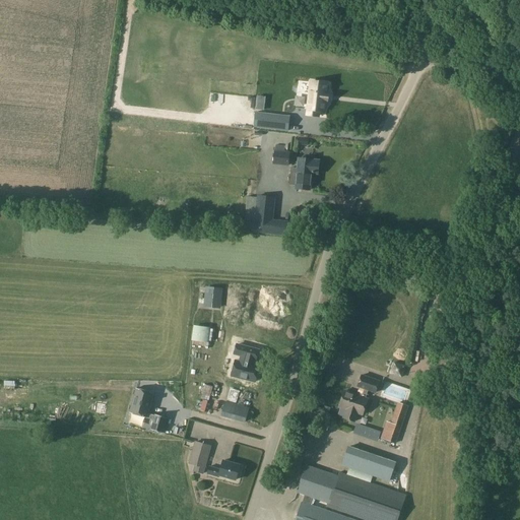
[(317,111),(322,111),(322,102),(324,102),(325,93),(323,92),(324,83),(308,82),(305,115),(316,116),(317,111)]
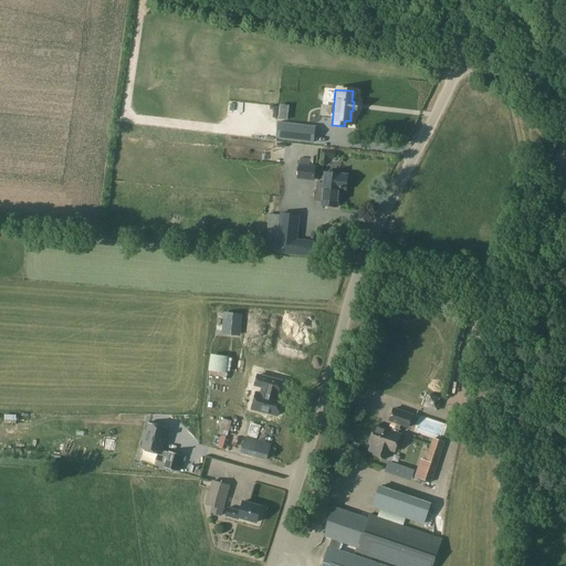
[(279,123),(276,138),(314,143),(315,127),(279,123)]
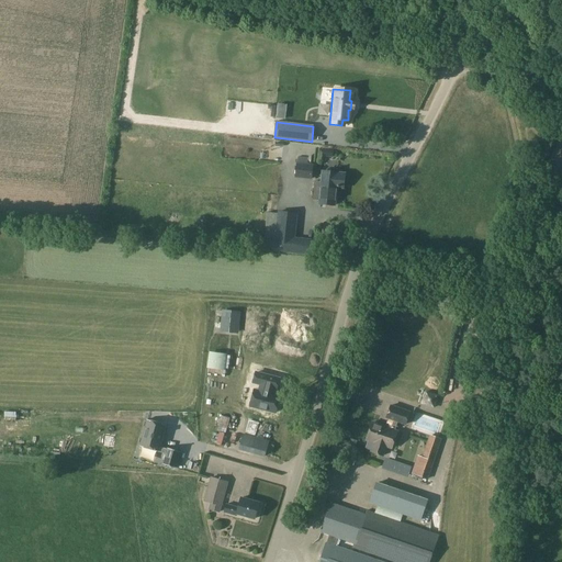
[(296,164),(295,178),(312,179),(314,165),(307,164),(308,163),(308,158),(298,157),(298,164),(296,164)]
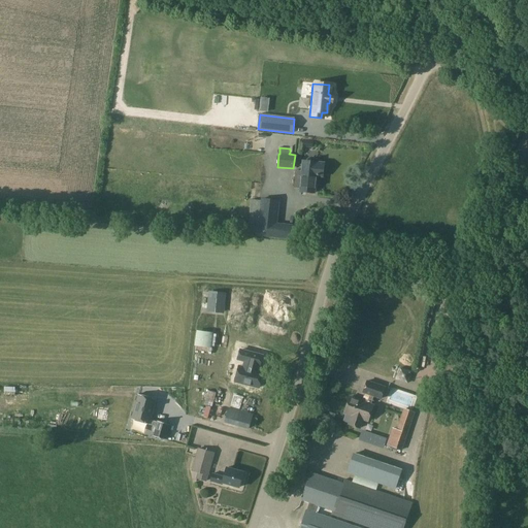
[(296,170),(294,188),(300,188),(300,191),(315,193),(316,175),(323,176),(324,164),(317,163),(317,166),(303,164),(302,171),(296,170)]
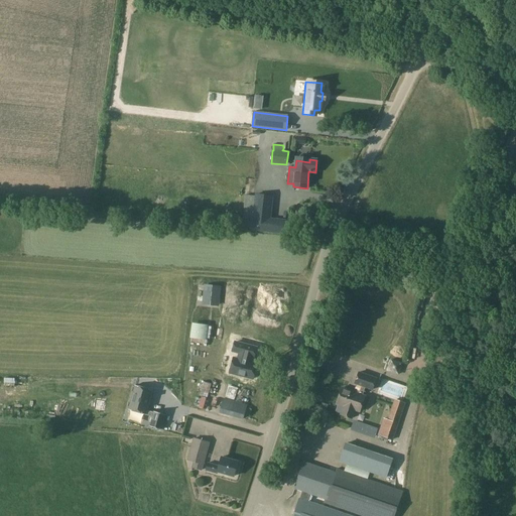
[(252,230),(284,234),(285,224),(266,222),(269,197),(256,195),(256,197),(253,227),(252,230)]
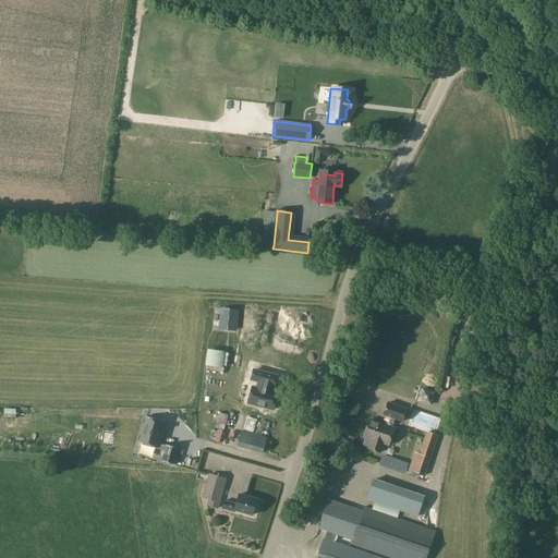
[(274,245),(277,213),(266,211),(262,244),(274,245)]
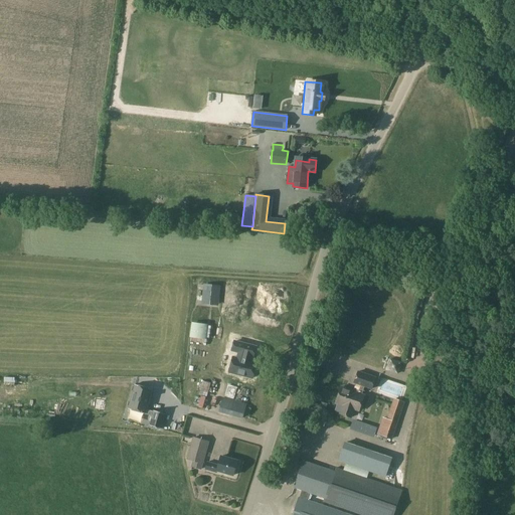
[(220,286),(207,285),(205,305),(218,306),(220,286)]
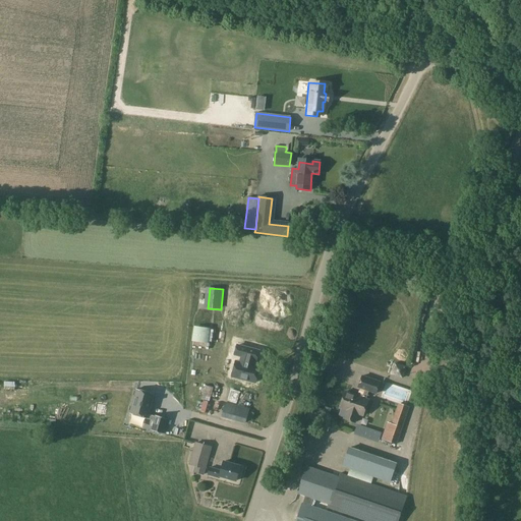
[(235,355),(242,357),(241,363),(236,362),(232,378),(255,384),(259,368),(252,366),(254,360),(256,361),(258,352),(237,346),(235,355)]
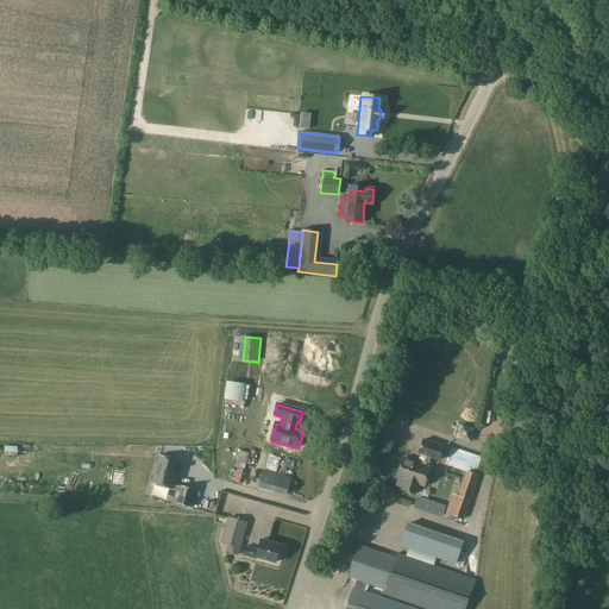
[(420,454),(418,463),(403,458),(396,477),(405,479),(401,489),(415,494),(419,484),(425,485),(431,468),(427,466),(431,458),(440,462),(445,446),(422,439),(418,453),(420,454)]
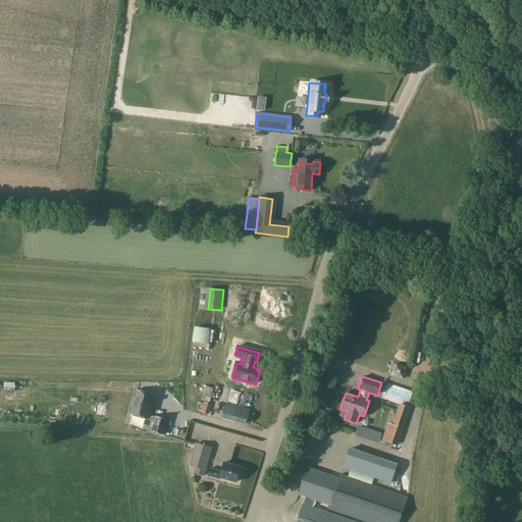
[(137,390),(131,415),(147,419),(146,420),(154,422),(152,431),(163,434),(167,420),(156,416),(156,417),(149,415),(155,395),(137,390)]
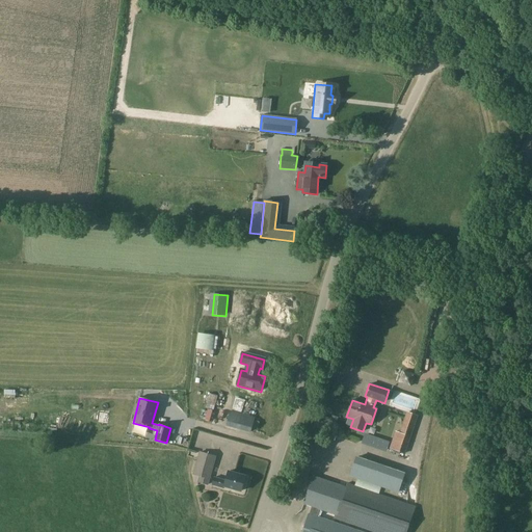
[(237,413),(233,428),(250,433),(255,418),(237,413)]
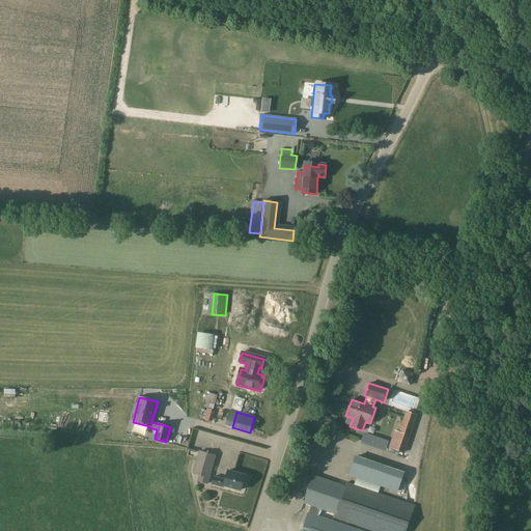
[(406,412),(398,432),(410,436),(416,415),(406,412)]
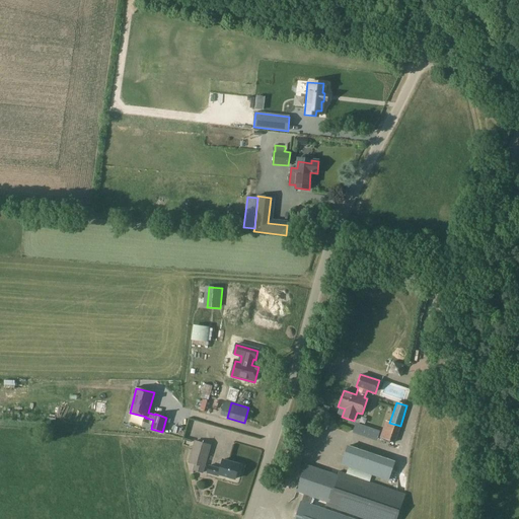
[(379,444),(390,448),(396,431),(385,427),(379,444)]
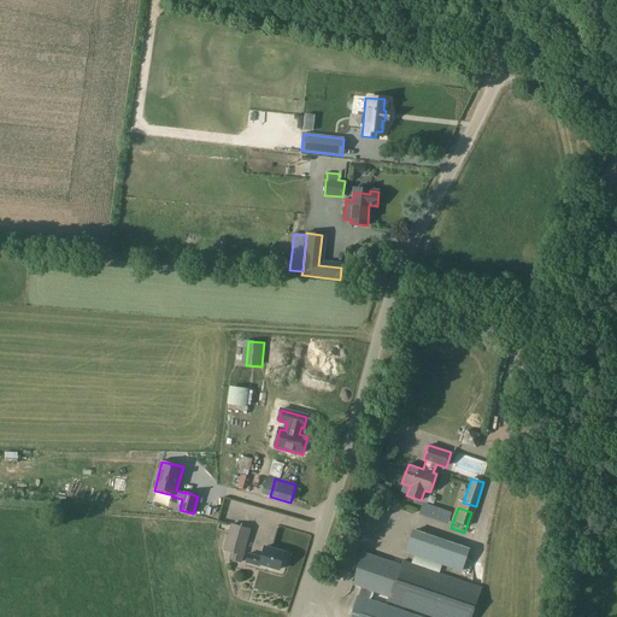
[(231,524),(223,551),(231,553),(229,559),(241,563),(251,529),(231,524)]
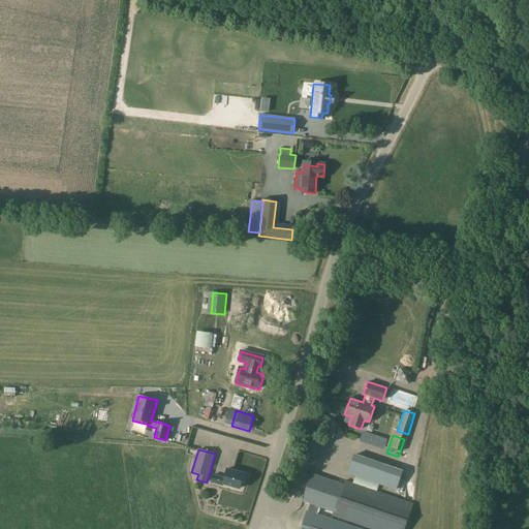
[(354,455),(347,474),(397,491),(403,470),(354,454),(354,455)]
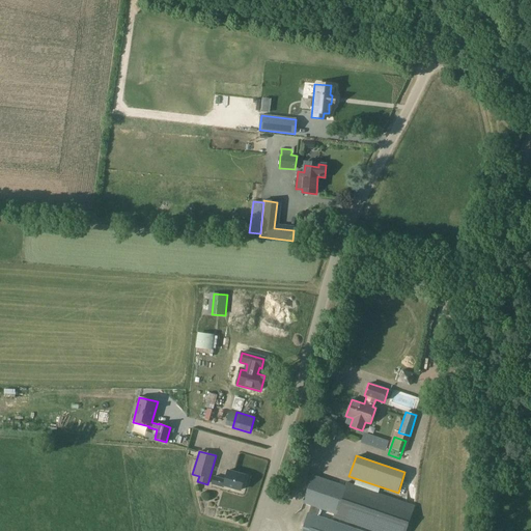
[(225,479),(214,476),(211,484),(223,487),(224,484),(242,490),(246,475),(228,470),(225,479)]
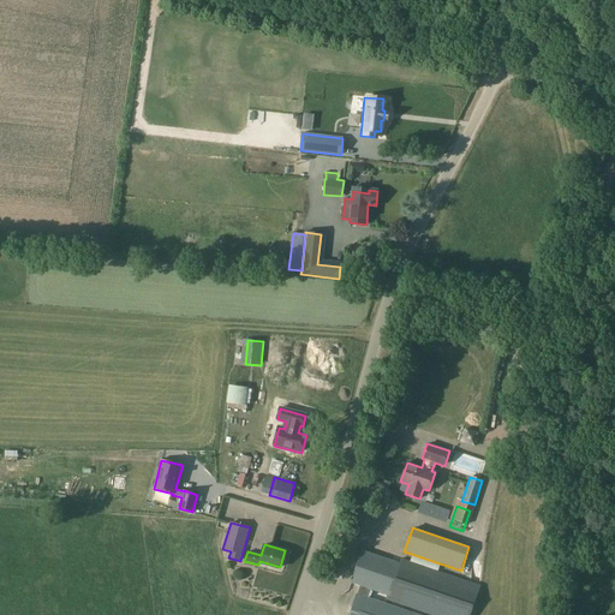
[(363,550),(351,581),(360,585),(358,593),(368,597),(371,587),(389,595),(388,598),(435,614),(470,614),(481,586),(402,559),(400,563),(363,550)]
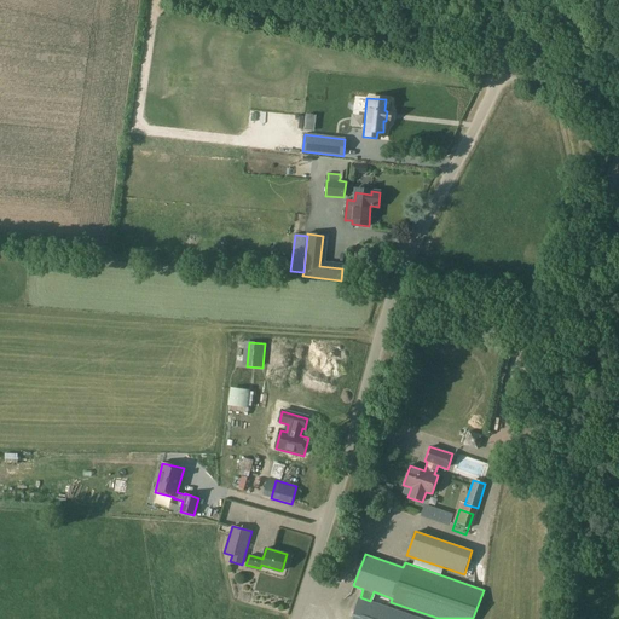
[(421,618),(370,601),(360,597),(351,618),(421,618)]
